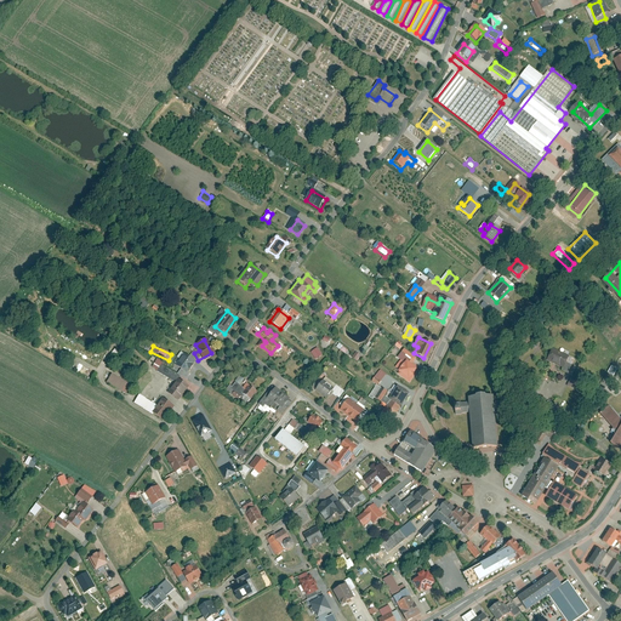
[(309,353),(315,360),(323,355),(317,348),(309,353)]
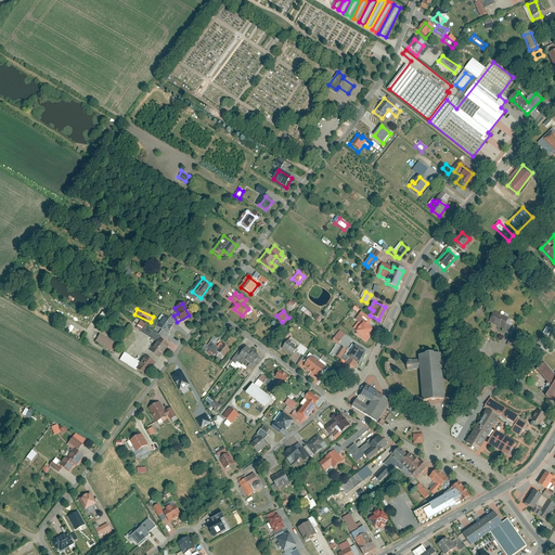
[(356,320),(362,325),(363,323),(366,326),(371,320),(362,312),(356,320)]
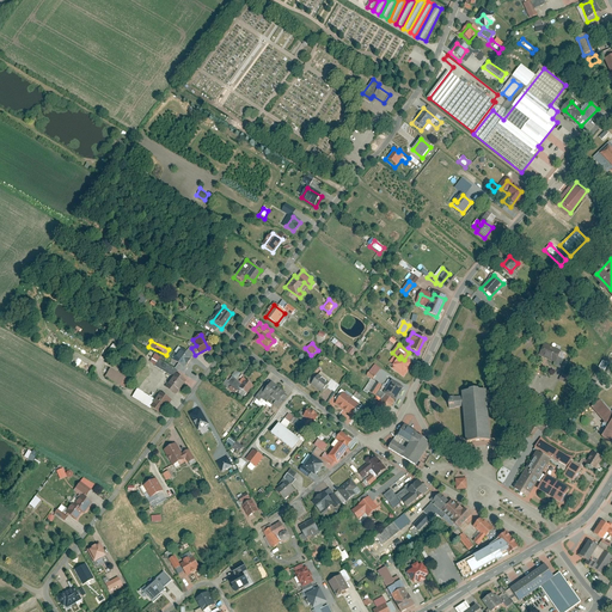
[(561,354),(545,347),(540,356),(555,362),(555,365),(564,369),(568,363),(558,357),(561,354)]
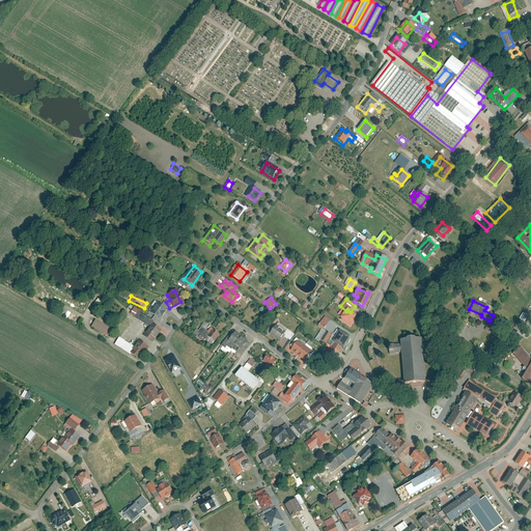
[(168,308),(165,303),(162,304),(165,309),(155,315),(159,323),(170,316),(166,309),(168,308)]
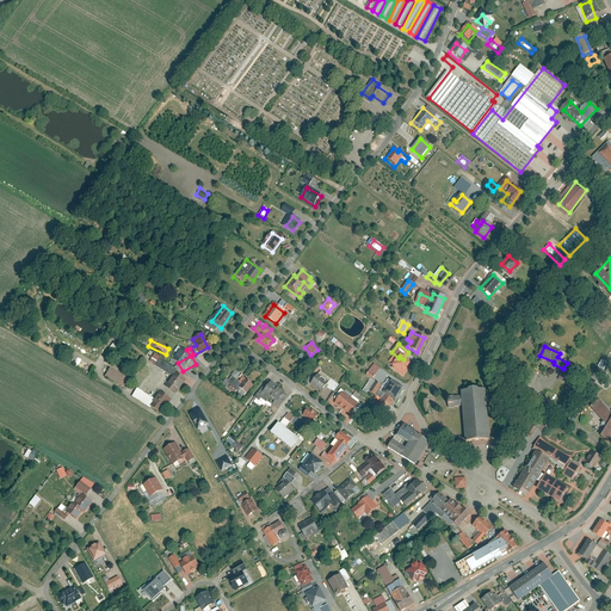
[(68,356),(65,362),(85,374),(88,366),(68,356)]
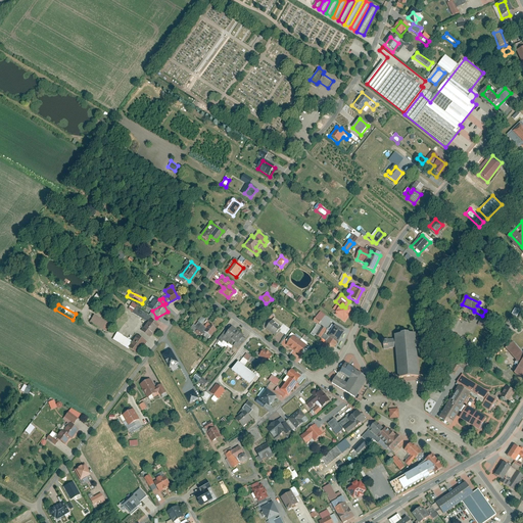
[(341,306),(334,316),(345,323),(353,313),(345,307),(342,304),(341,306)]
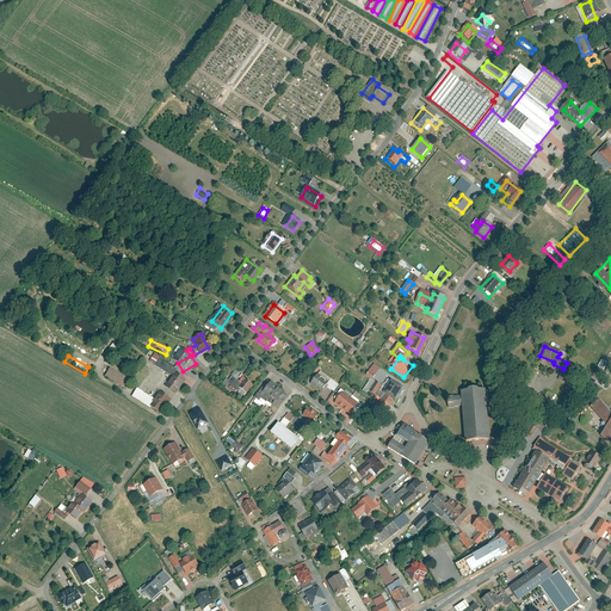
[(184,375),(159,359),(153,366),(171,378),(165,388),(173,393),(184,375)]
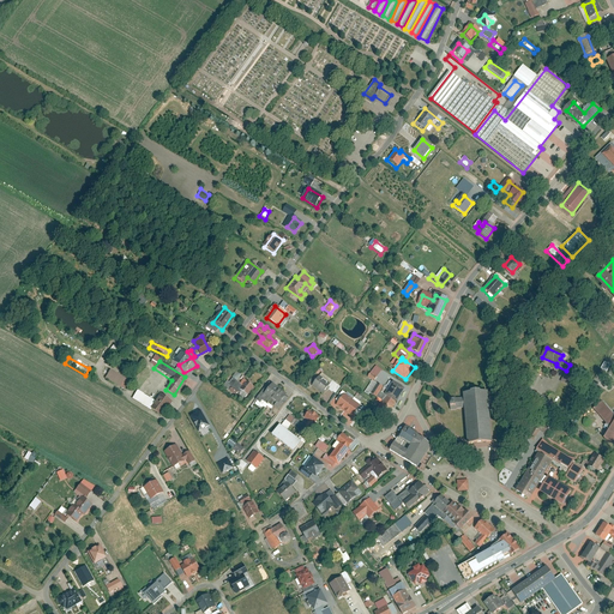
[(377,366),(371,373),(377,378),(383,371),(377,366)]
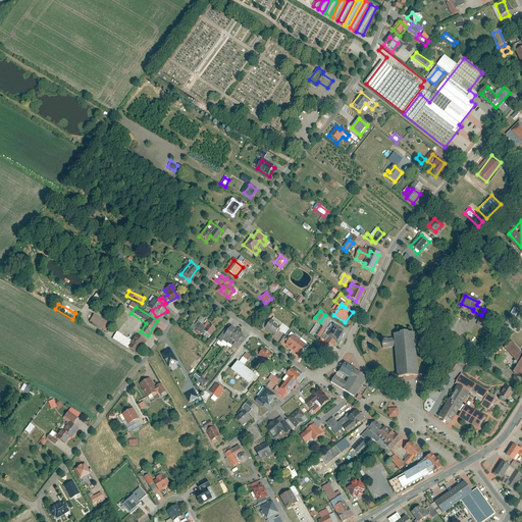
[(94,315),(91,320),(105,329),(109,325),(94,315)]
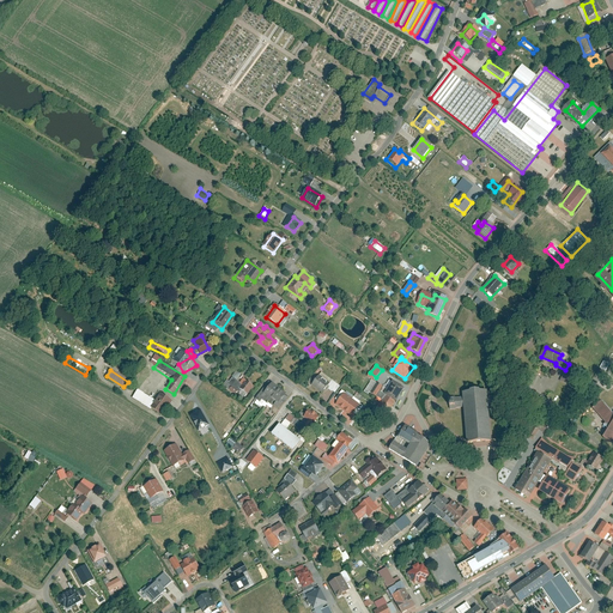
[(566,384),(569,378),(562,375),(559,382),(566,384)]
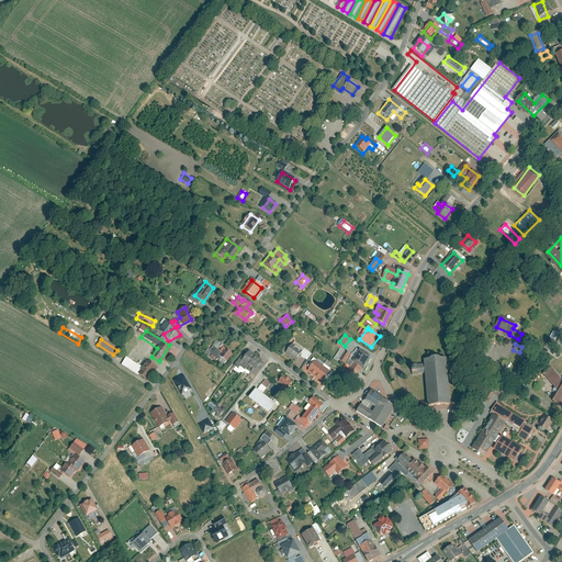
[(214,346),(208,353),(218,362),(223,357),(227,361),(232,355),(224,348),(221,352),(214,346)]
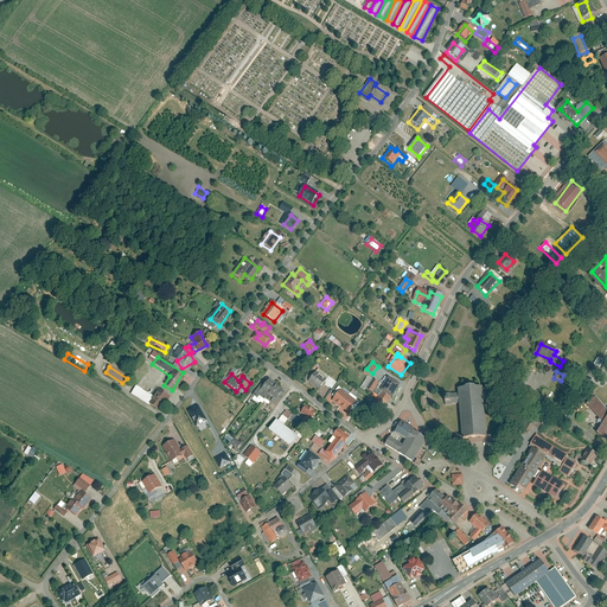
[(314,374),(307,383),(318,391),(323,384),(328,389),(334,381),(325,374),(321,378),(314,374)]
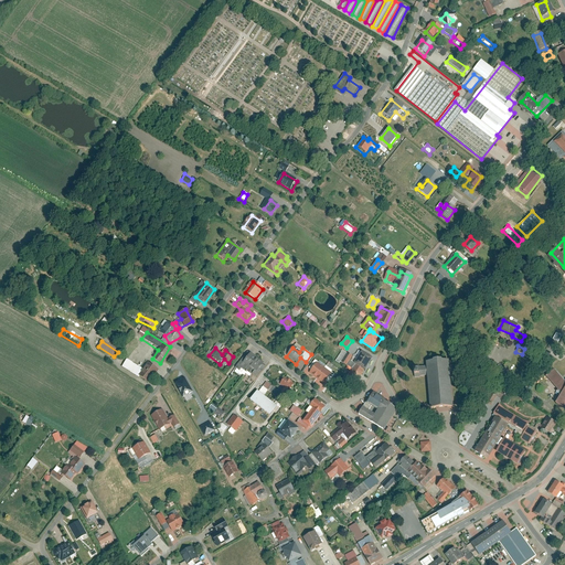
[(372,359),(362,352),(354,364),(365,370),(372,359)]
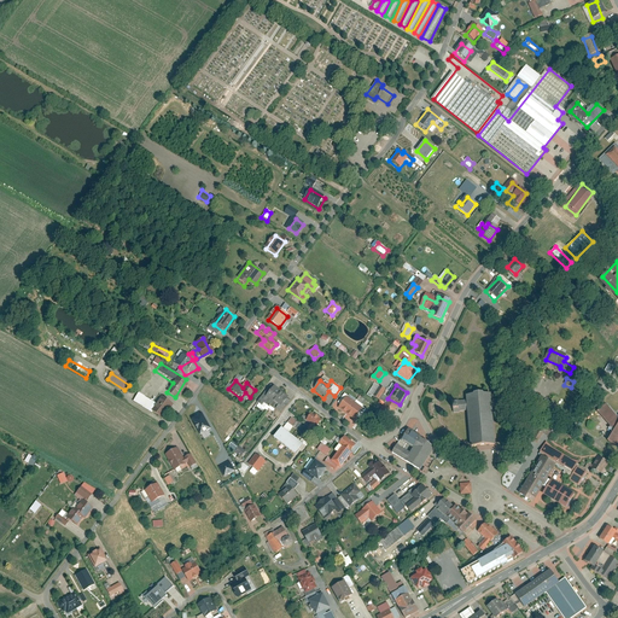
[(262,401),(278,414),(284,406),(281,403),(286,397),(273,386),(262,401)]
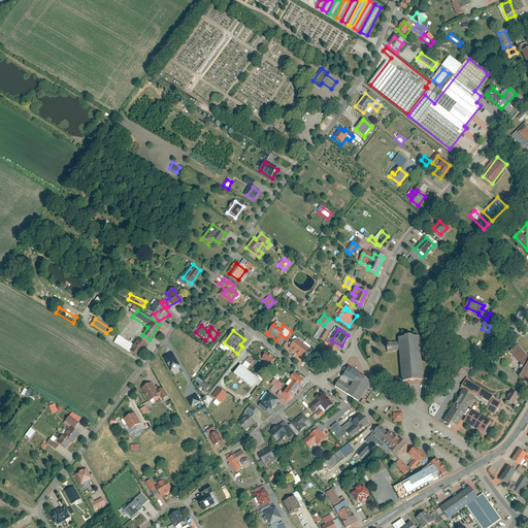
[(325,330),(319,338),(324,342),(330,333),(325,330)]
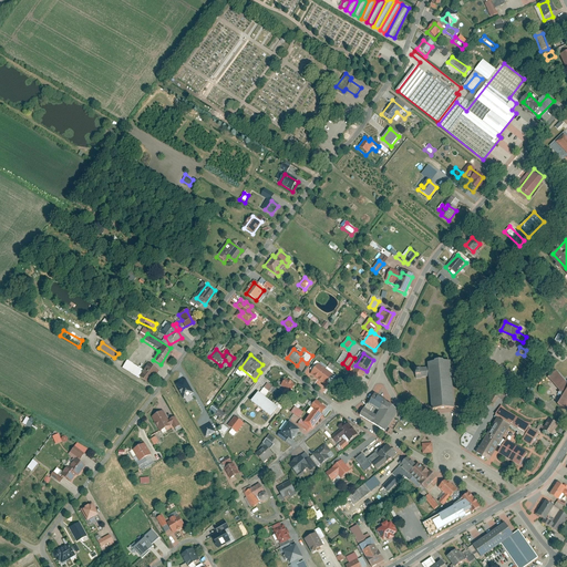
[(429,378),(431,409),(453,408),(452,375),(460,375),(460,368),(451,369),(451,361),(428,363),(428,368),(421,368),(421,369),(421,375),(421,379),(429,378)]
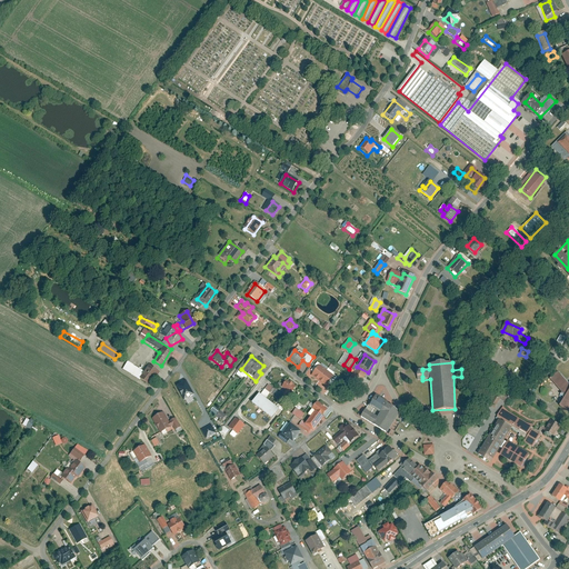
[(127,363),(122,370),(147,386),(157,369),(149,365),(143,373),(127,363)]
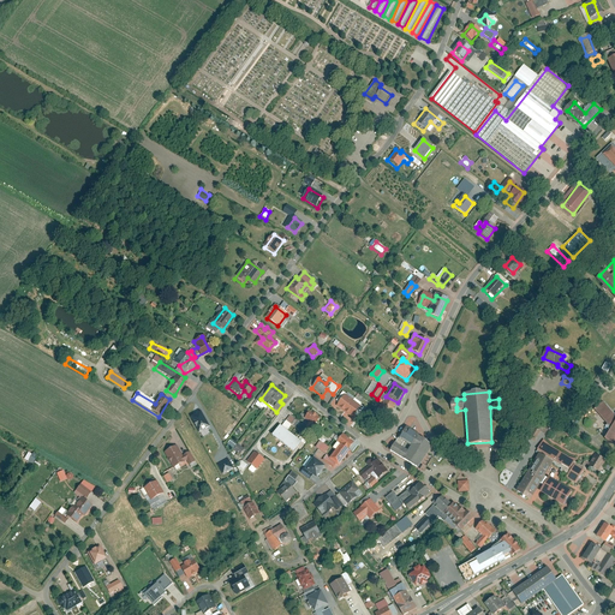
[(340,405),(338,408),(351,419),(357,412),(358,413),(362,408),(344,394),(338,402),(340,405)]
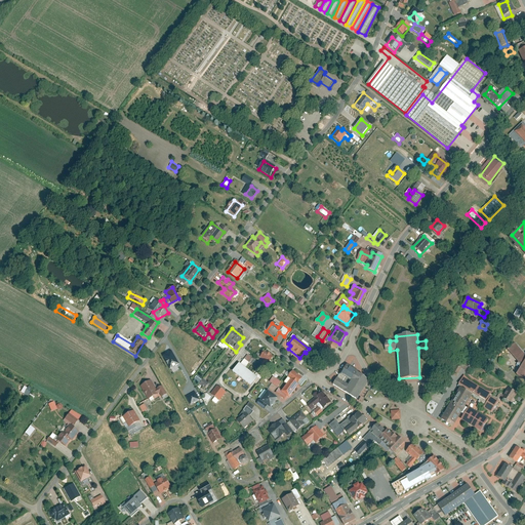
[(332,355),(339,344),(329,338),(323,349),(332,355)]
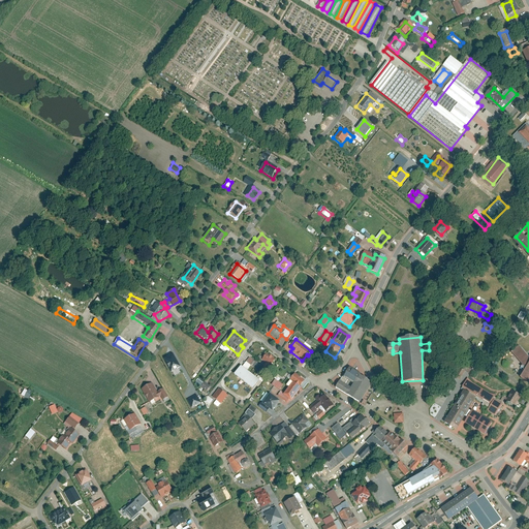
[(528,380),(528,379),(528,355),(520,346),(511,352),(522,366),(521,368),(524,370),(521,374),(528,380)]
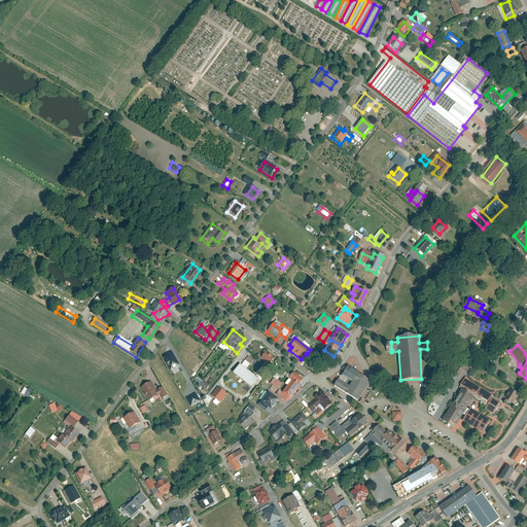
[(180,366),(172,353),(164,358),(171,372),(180,366)]
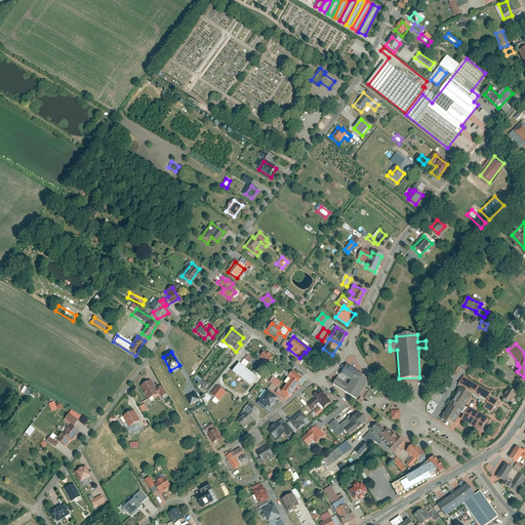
[(266,352),(259,358),(269,365),(274,359),(266,352)]
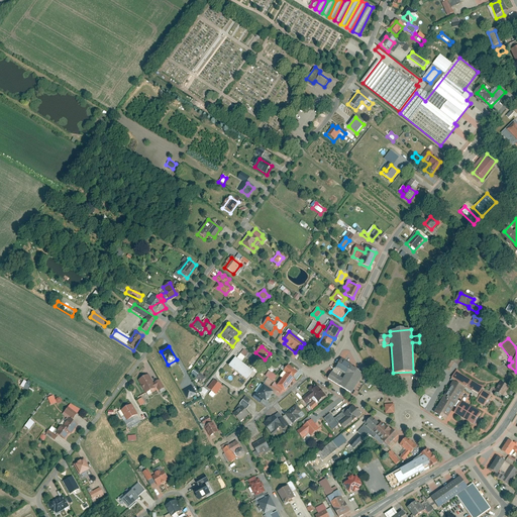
[(256,359),(243,349),(241,352),(254,363),(256,359)]
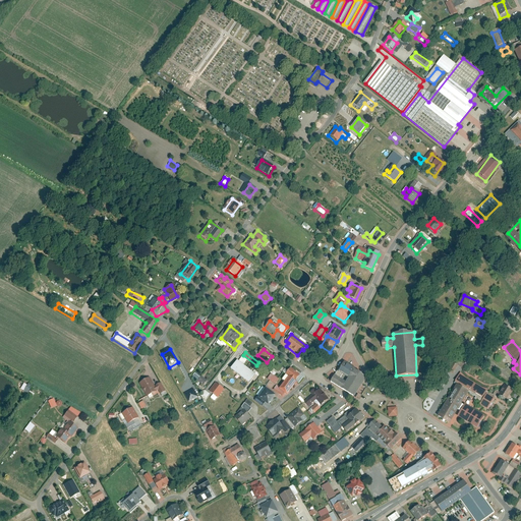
[(456,358),(448,373),(452,375),(457,366),(461,368),(464,363),(456,358)]
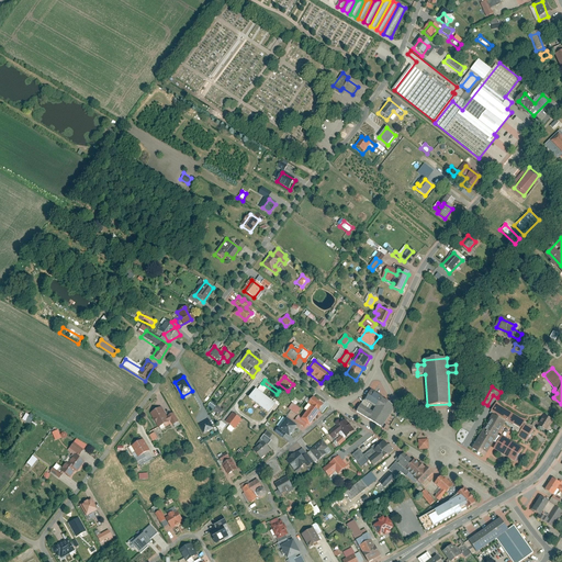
[(274,405),(257,390),(250,398),(268,413),(274,405)]
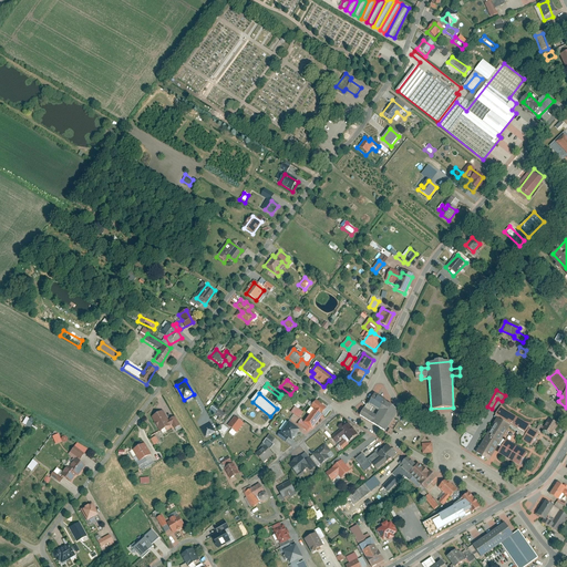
[(359,415),(383,431),(395,411),(371,395),(359,415)]
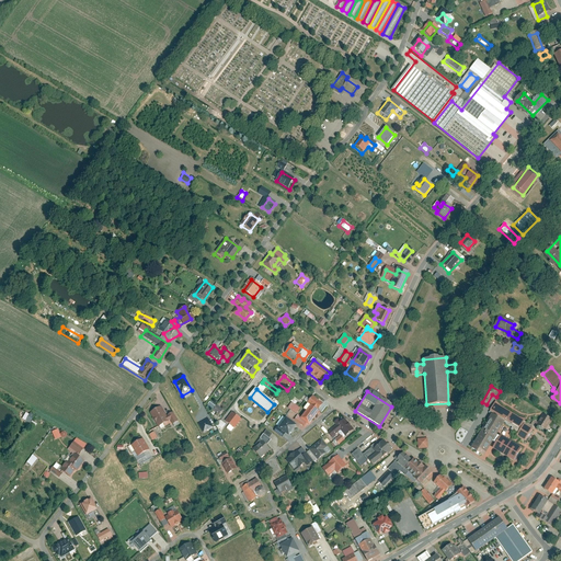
[(308,404),(311,407),(301,419),(307,423),(308,425),(319,412),(321,414),(327,408),(313,398),(308,404)]
